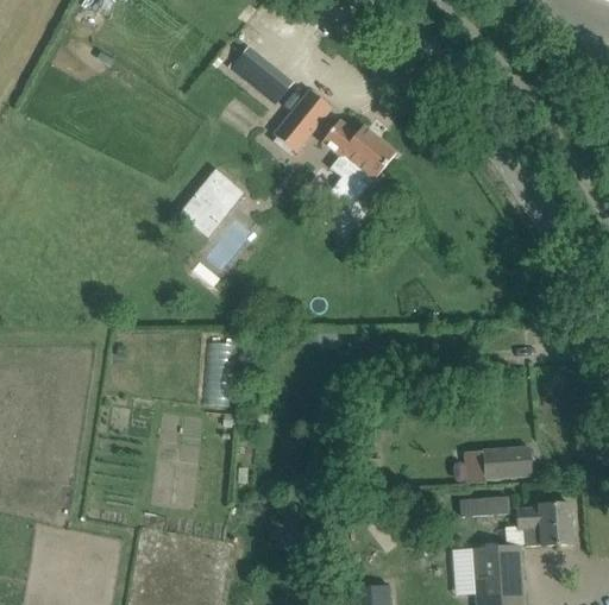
[(214,61),(206,69),(225,86),(232,79),(214,61)]
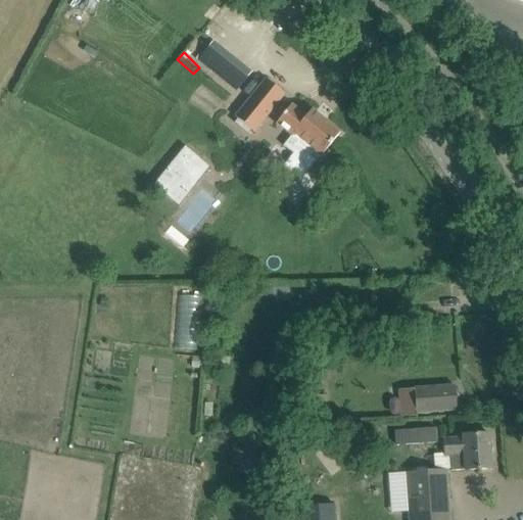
[(238,116),(235,121),(247,131),(250,127),(253,130),(284,91),(265,77),(235,114),(238,116)]
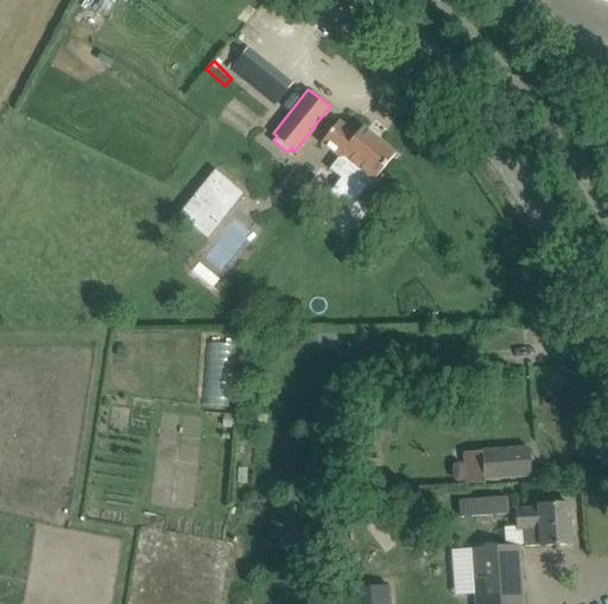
[(374,182),(385,169),(387,165),(385,164),(394,152),(362,126),(329,166),(358,190),(368,177),(374,182)]
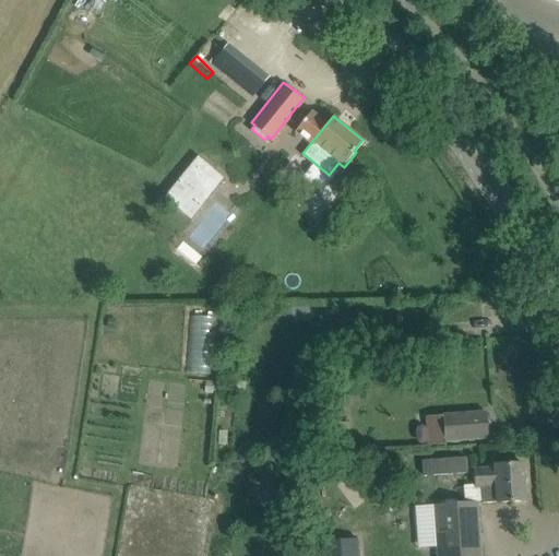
[(198,153),(170,187),(187,199),(213,166),(198,153)]
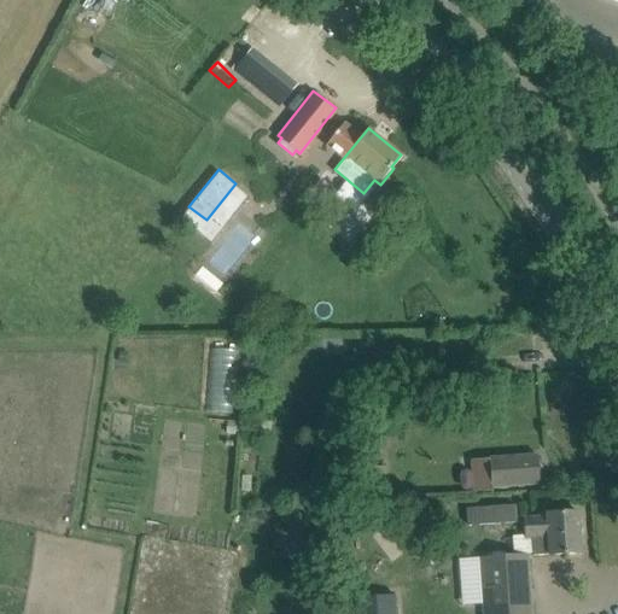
[(509,308),(495,310),(497,322),(512,319),(509,308)]
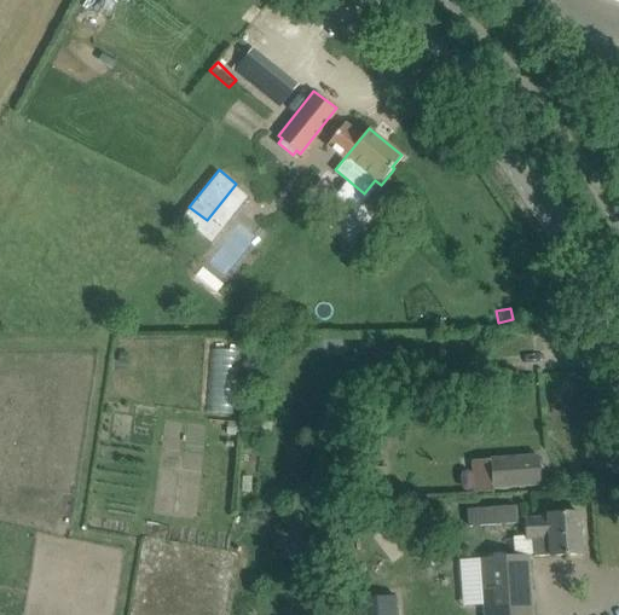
[(313,338),(313,344),(322,354),(340,354),(348,344),(348,338),(340,338),(322,338),(313,338)]
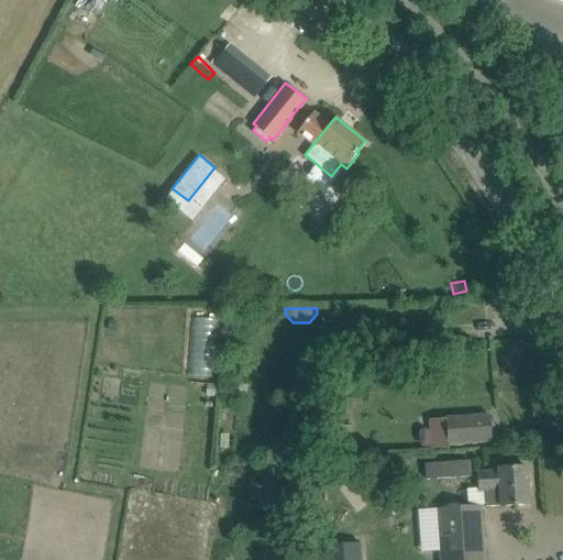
[(214,374),(217,315),(192,315),(190,373),(214,374)]
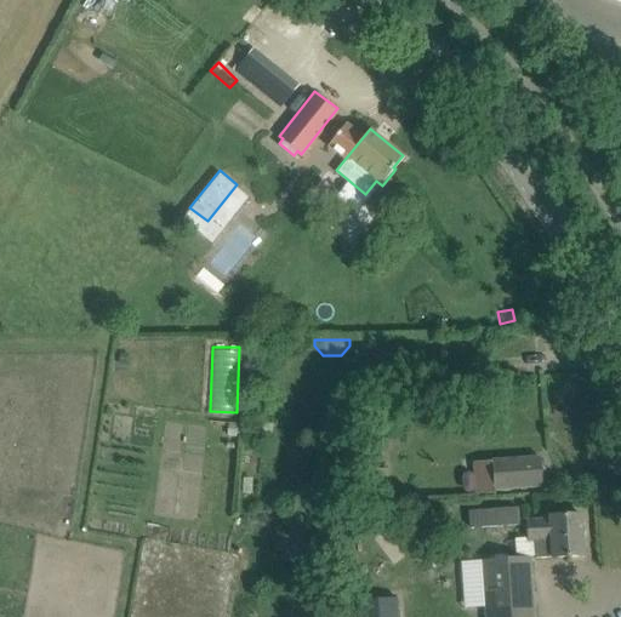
[(468,378),(453,378),(453,394),(468,394),(468,378)]
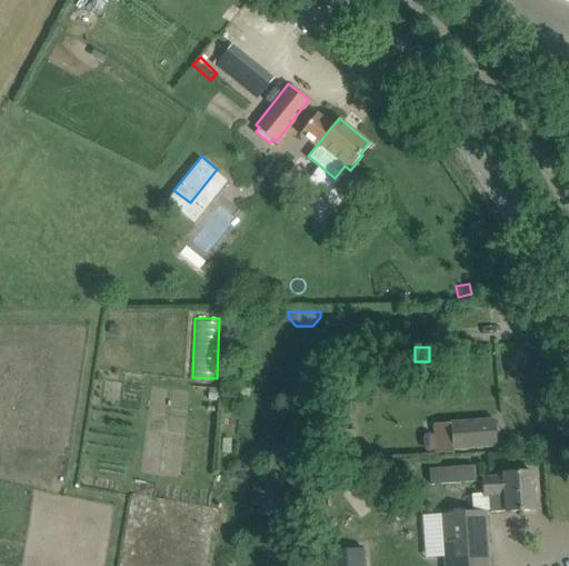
[(209,385),(208,397),(218,398),(219,386),(209,385)]
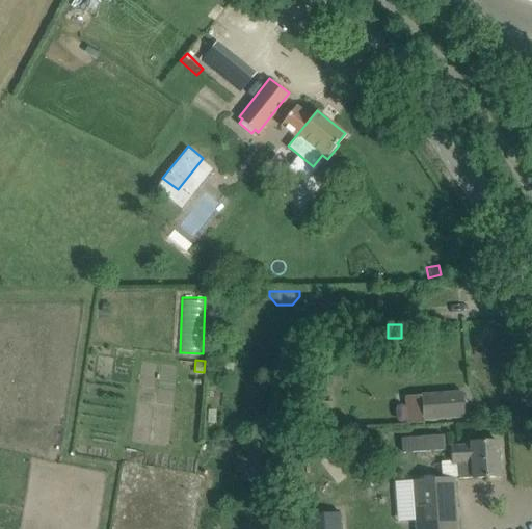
[(421,393),(423,418),(464,415),(462,390),(421,393)]
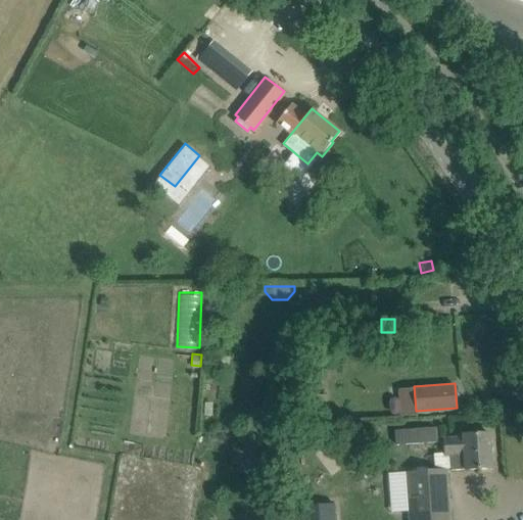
[(465,468),(491,466),(489,431),(462,433),(462,435),(442,436),(443,454),(449,454),(450,469),(464,468),(465,468)]
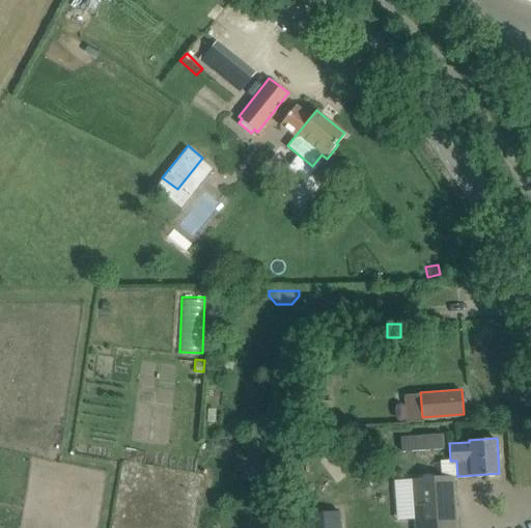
[(262,455),(262,467),(273,468),(274,456),(262,455)]
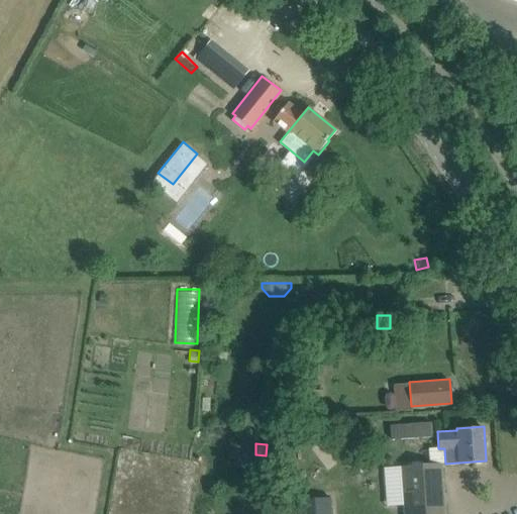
[(444,513),(441,461),(401,465),(404,513),(444,513)]
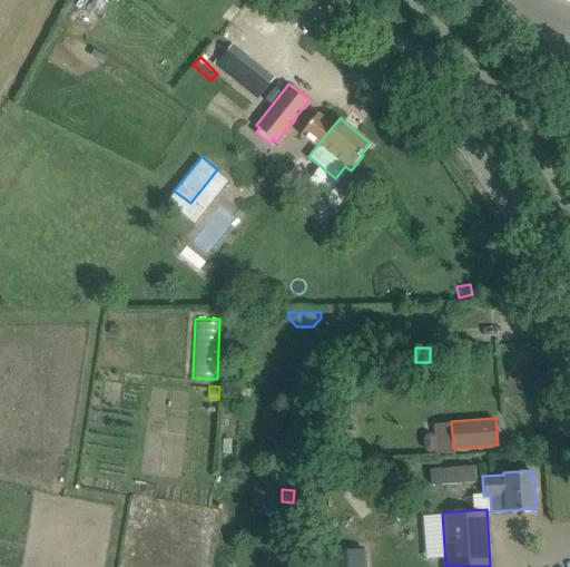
[(365,566),(364,546),(328,549),(328,566),(365,566)]
